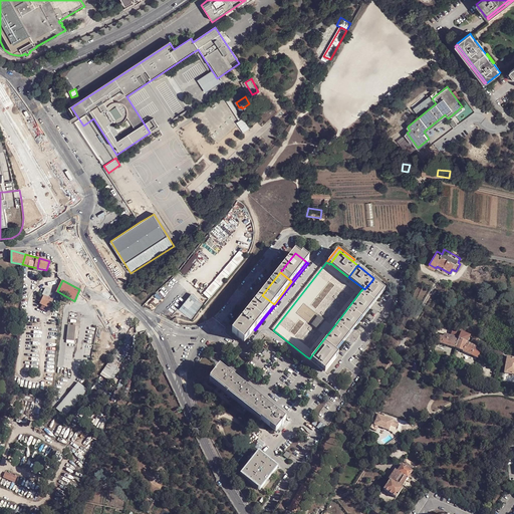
[(384,289),(372,280),(364,289),(362,292),(374,302),(384,289)]
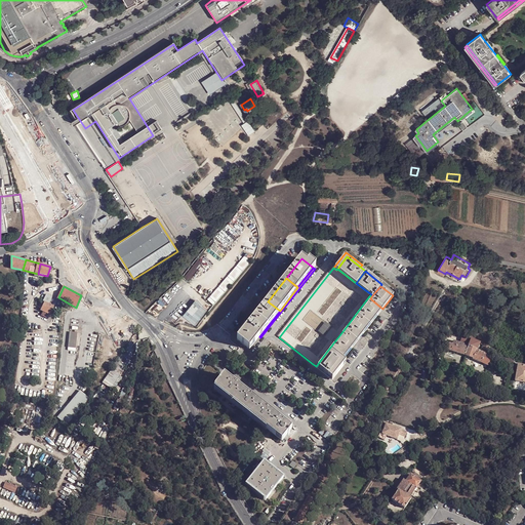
[(394,296),(393,295),(382,309),(370,324),(357,340),(341,361),(344,362),(345,361),(394,296)]
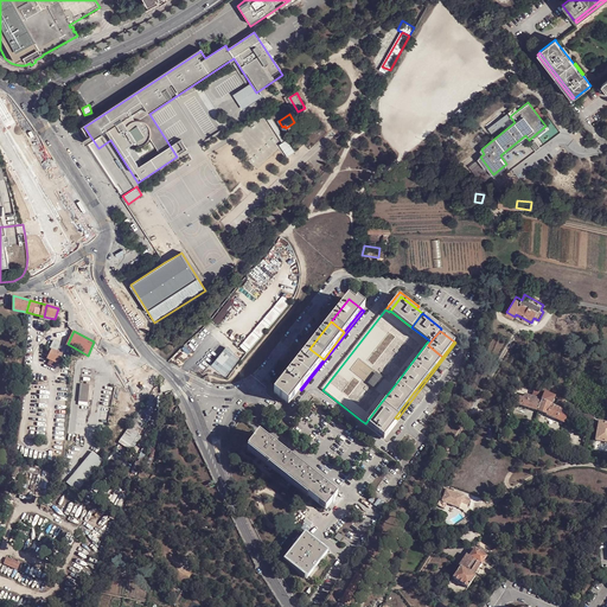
[(428,375),(442,357),(428,345),(426,344),(411,363),(428,375)]
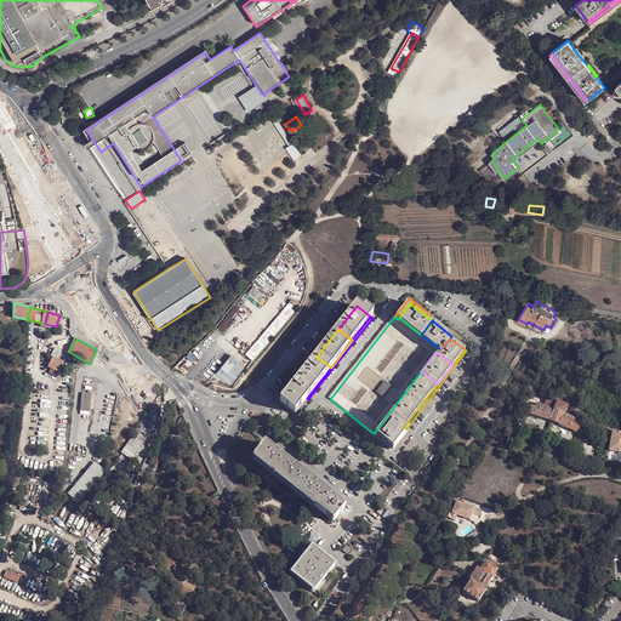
[(58,372),(64,363),(52,357),(47,368),(58,372)]
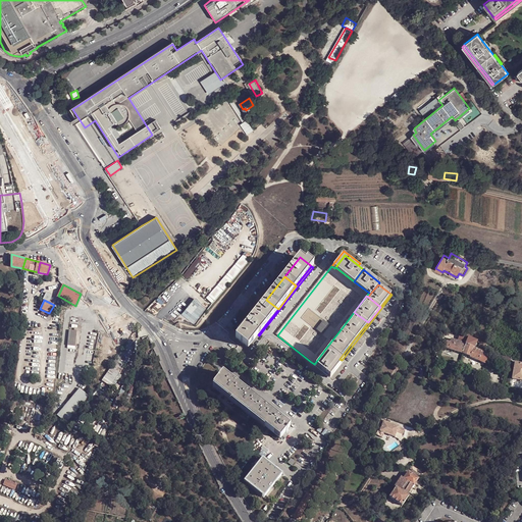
[(266,300),(254,316),(265,325),(278,309),(266,300)]
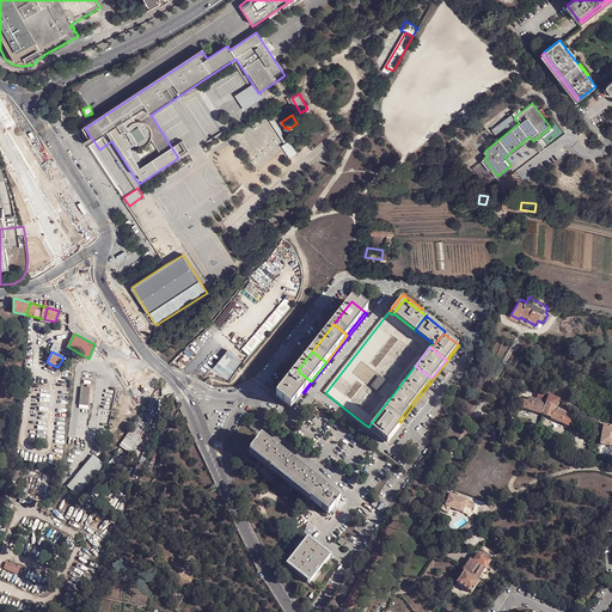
[(416,397),(432,378),(415,366),(401,385),(416,397)]
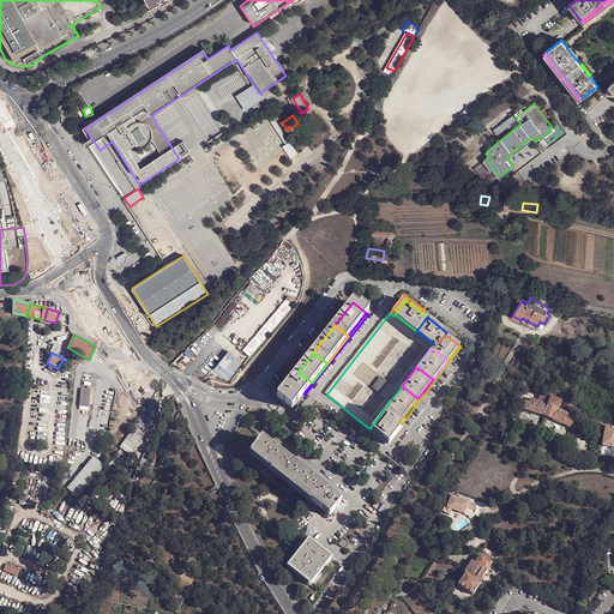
[(277,398),(292,409),(296,403),(298,404),(305,395),(304,393),(312,383),(299,372),(277,398)]
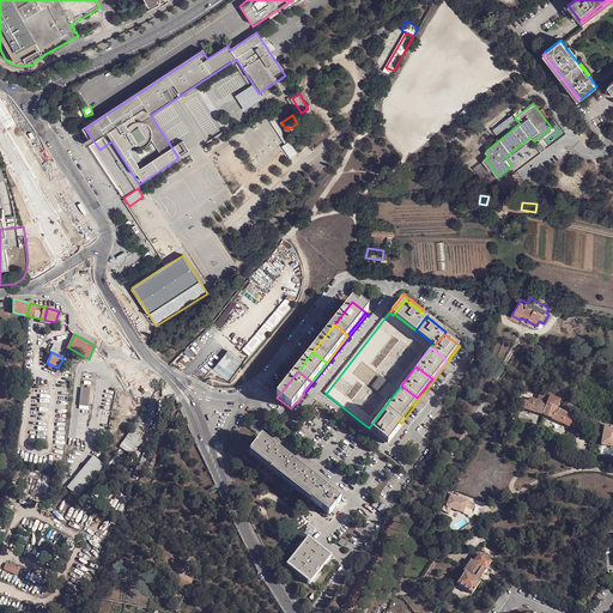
[(401,386),(383,408),(386,411),(387,412),(399,422),(417,398),(401,386)]
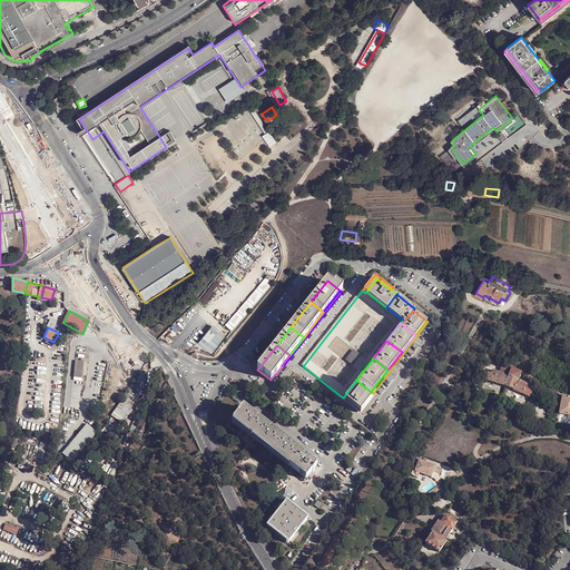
[(80,361),(76,361),(74,376),(82,377),(85,360),(80,360),(80,361)]
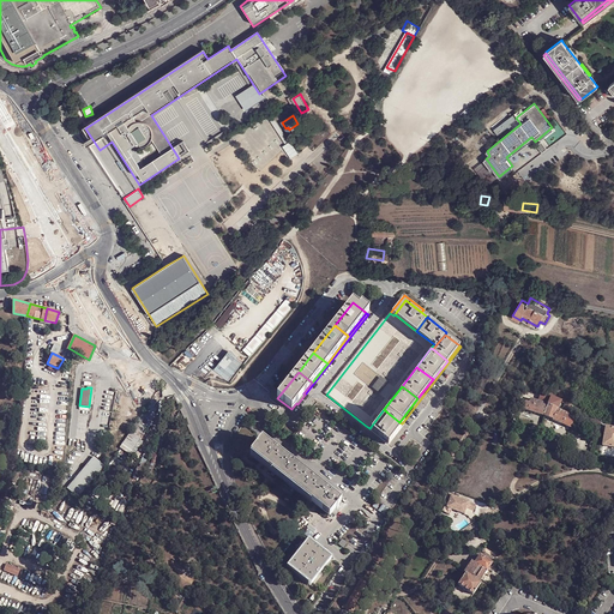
[(559,409),(561,401),(541,392),(539,401),(548,404),(559,409)]
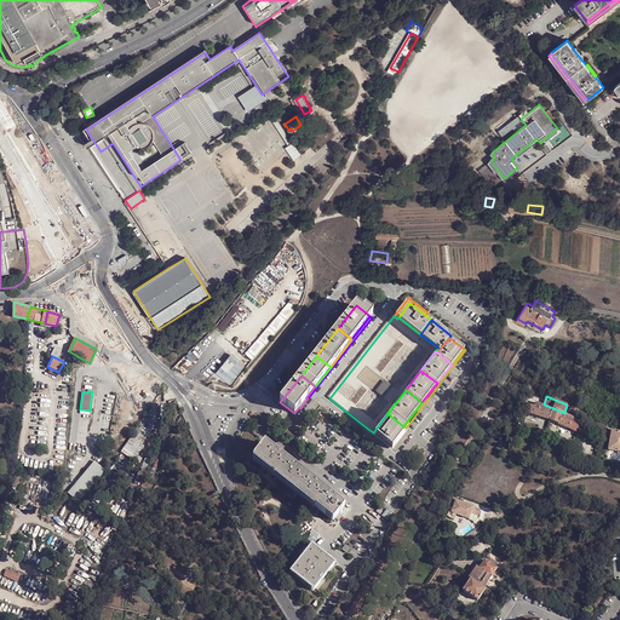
[(577,431),(581,423),(578,422),(579,419),(564,413),(554,408),(544,405),(537,402),(534,406),(530,405),(528,412),(549,419),(558,423),(577,431)]
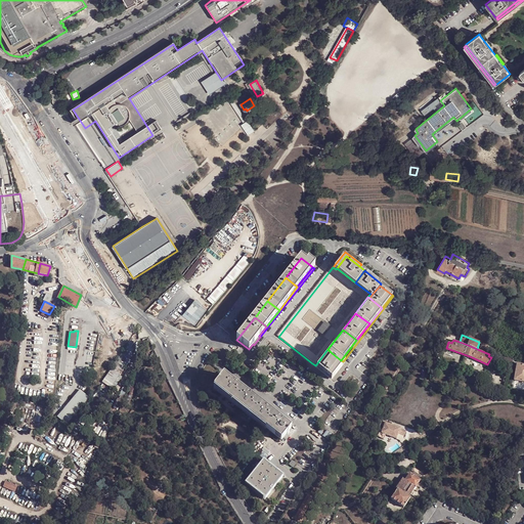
[(114,389),(131,356),(130,354),(135,345),(128,341),(104,385),(114,389)]
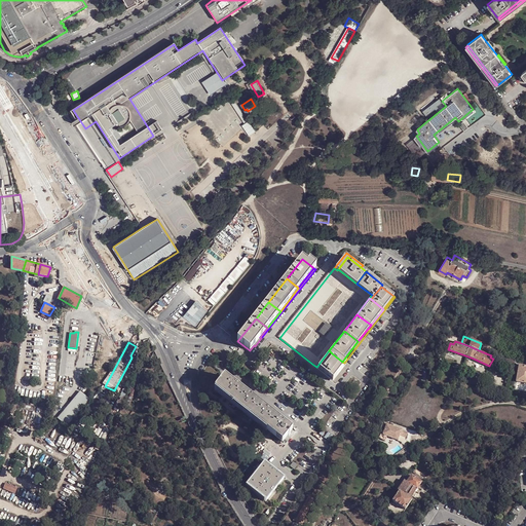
[(330,355),(329,354),(320,367),(325,371),(324,373),(329,377),(329,376),(330,375),(336,379),(344,368),(343,367),(345,364),(344,363),(342,362),(332,353),(330,355)]
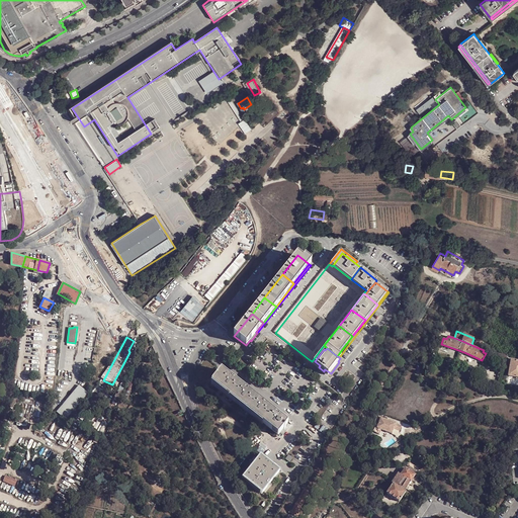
[(433,354),(431,350),(427,351),(423,353),(420,356),(422,360),(433,354)]
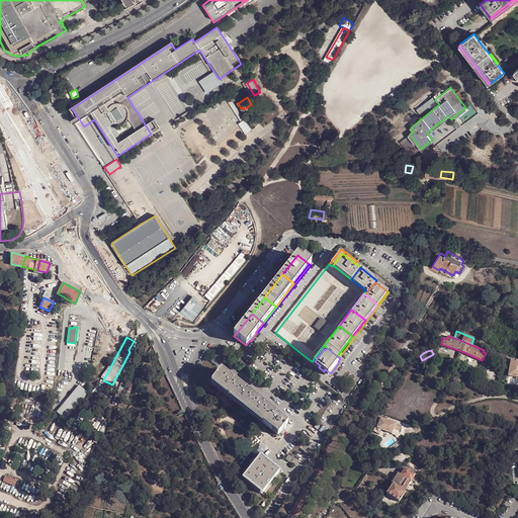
[(315,361),(313,360),(312,361),(311,362),(329,376),(330,375),(324,370),(324,371),(319,367),(314,363),(315,361)]
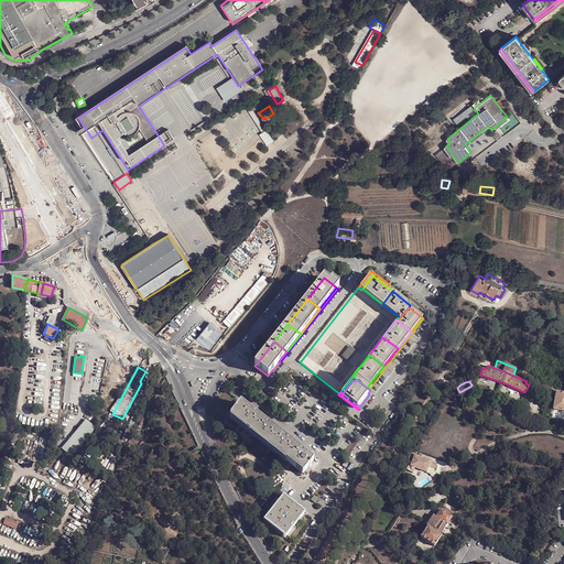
[(252,432),(261,420),(247,408),(242,404),(234,416),(252,432)]
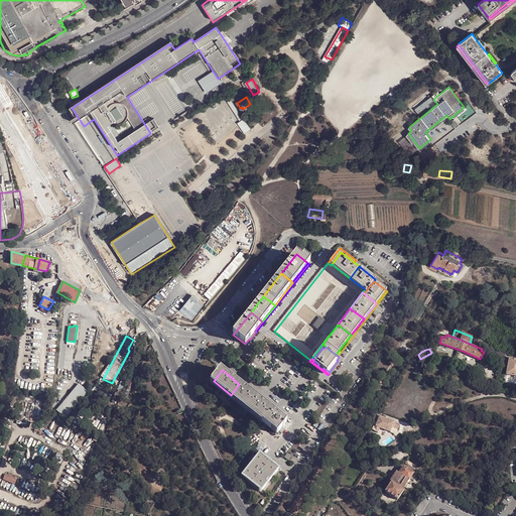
[(213,382),(276,433),(277,432),(262,419),(246,407),(231,395),(214,381),(213,382)]
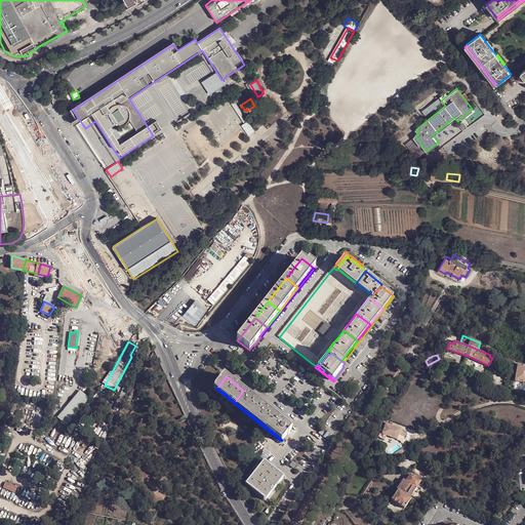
[(90,398),(81,391),(59,417),(70,425),(90,398)]
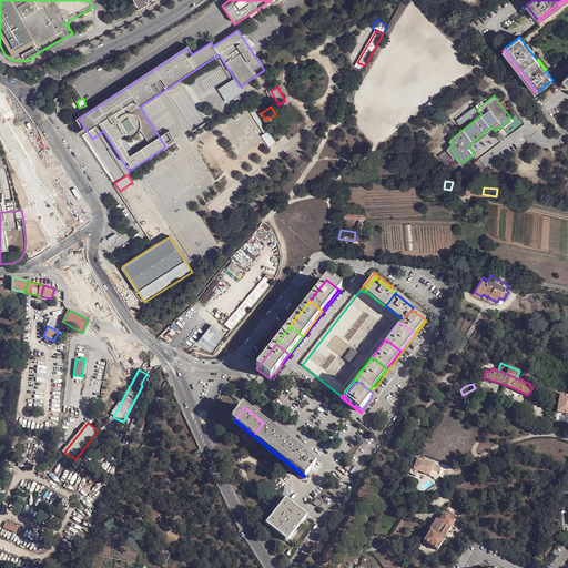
[(280,436),(263,423),(254,435),(271,448),(280,436)]
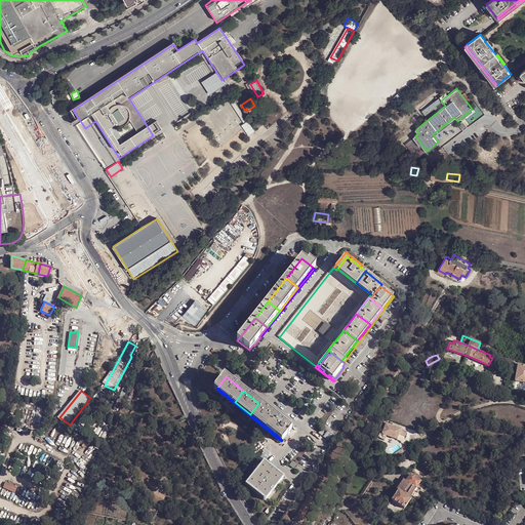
[(250,414),(267,427),(275,416),(258,403),(250,414)]
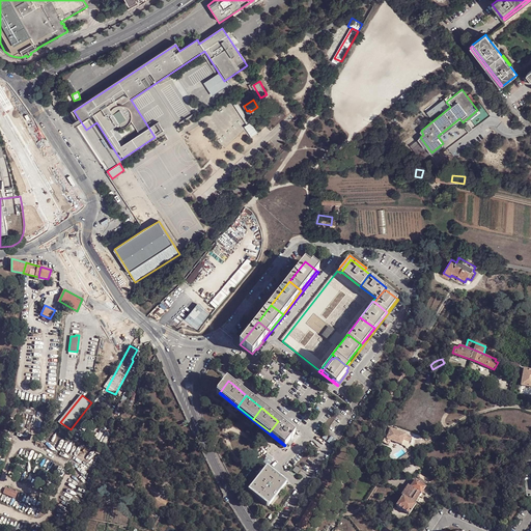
[(278,421),(270,431),(285,445),(290,440),(291,437),(295,434),(278,421)]
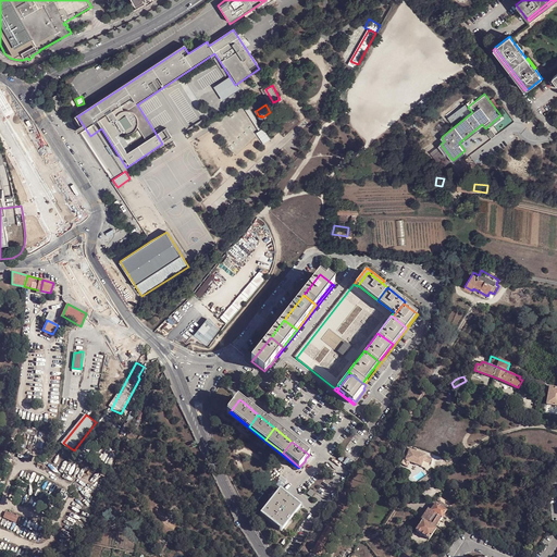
[(433,459),(411,452),(407,461),(422,468),(424,462),(431,465),(433,459)]
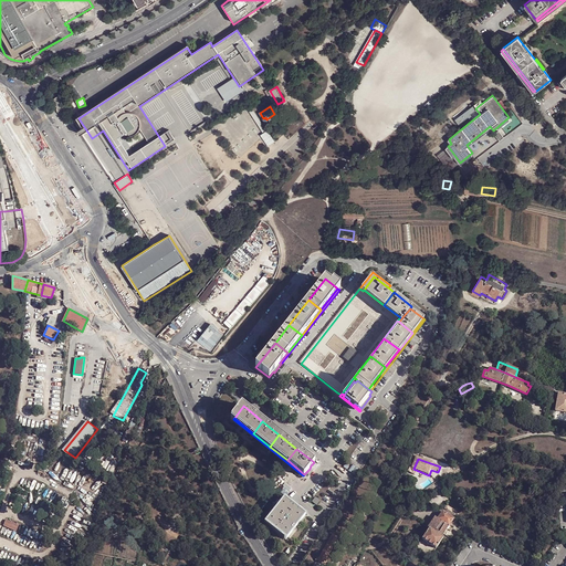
[(316,463),(314,462),(311,465),(312,467),(311,469),(310,469),(304,474),(306,477),(316,463)]
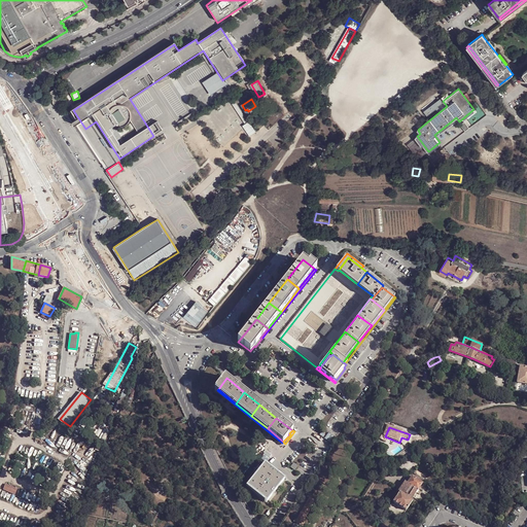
[(324,440),(332,443),(336,436),(327,433),(324,440)]
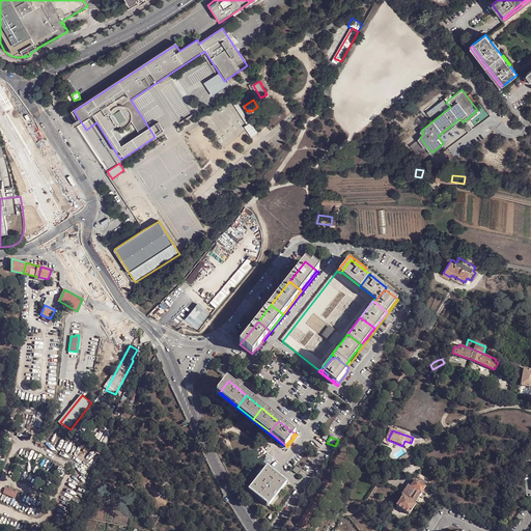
[(286,482),(283,480),(282,481),(270,471),(271,470),(267,467),(250,487),(254,491),(255,490),(268,500),(267,501),(270,503),(286,482)]
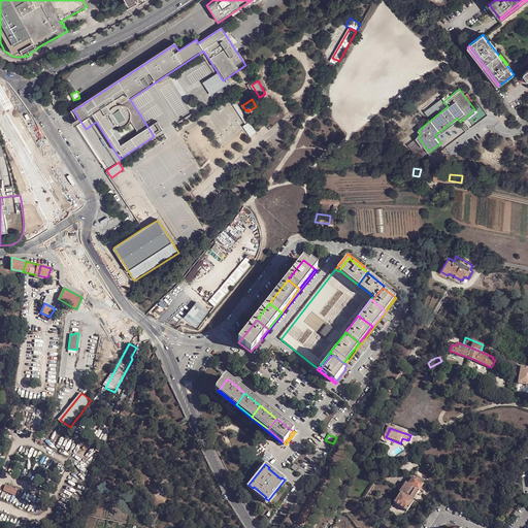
[(282,477),(269,467),(268,468),(281,479),(282,477)]
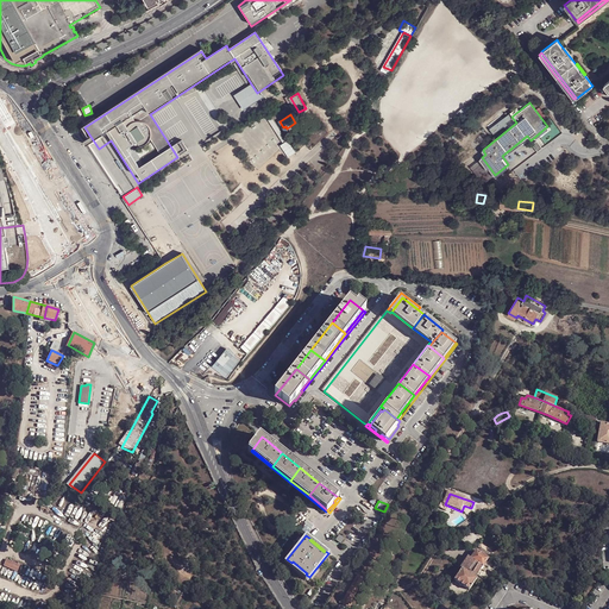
[(470,557),(462,567),(463,569),(470,572),(472,569),(476,571),(477,569),(481,571),(483,569),(485,566),(484,566),(490,558),(478,550),(472,558),(470,557)]
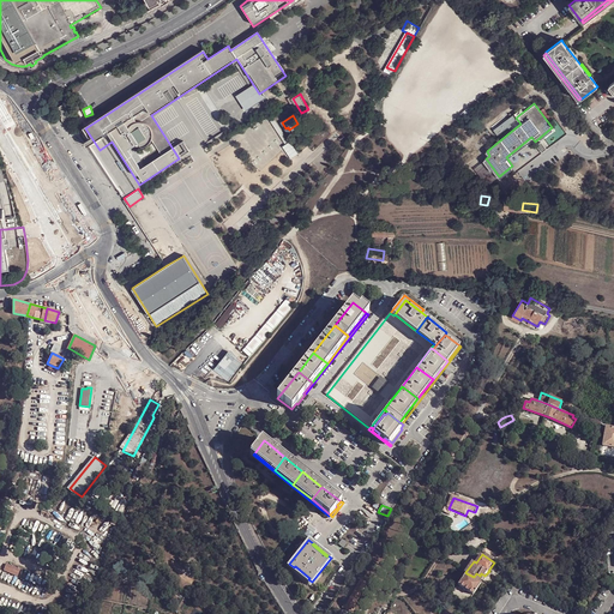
[(6,564),(4,571),(18,577),(22,570),(6,564)]
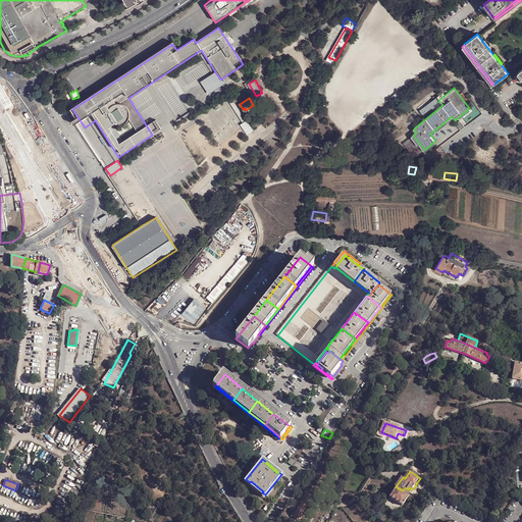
[(251,481),(250,482),(262,492),(263,491),(251,481)]
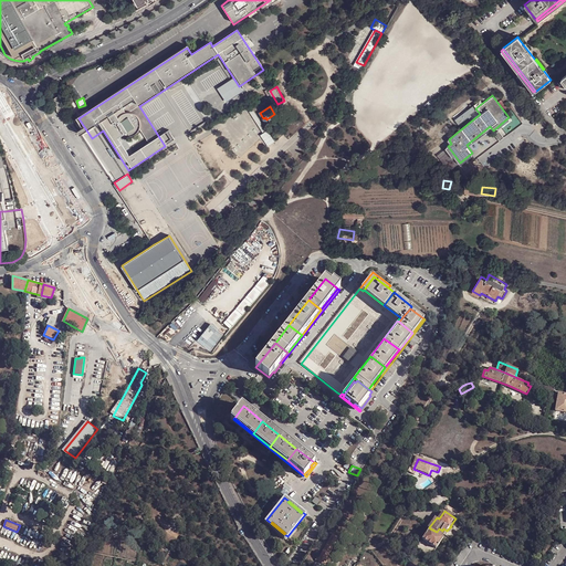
[(437,548),(444,537),(443,536),(437,532),(430,528),(423,540),(437,548)]
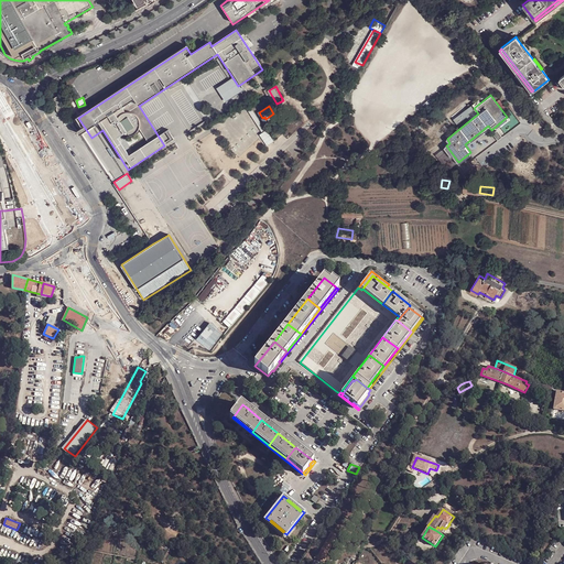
[(323,563),(338,537),(329,532),(314,559),(323,563)]
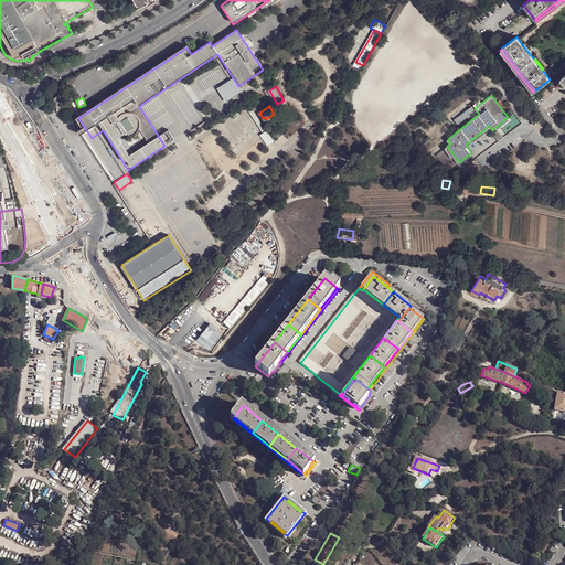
[(429,556),(436,547),(423,539),(416,547),(429,556)]
